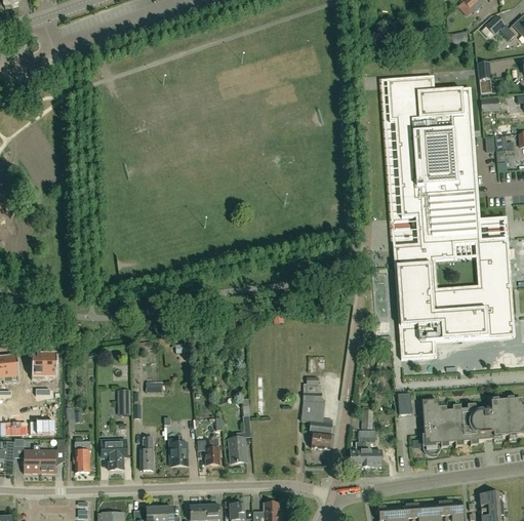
[(474,11),(483,2),(481,0),(464,0),(474,11)]
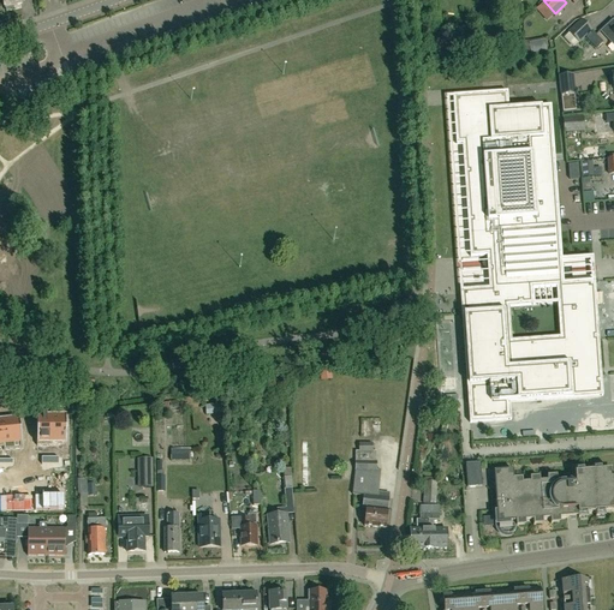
[(607,33),(613,40),(613,15),(601,25),(607,33)]
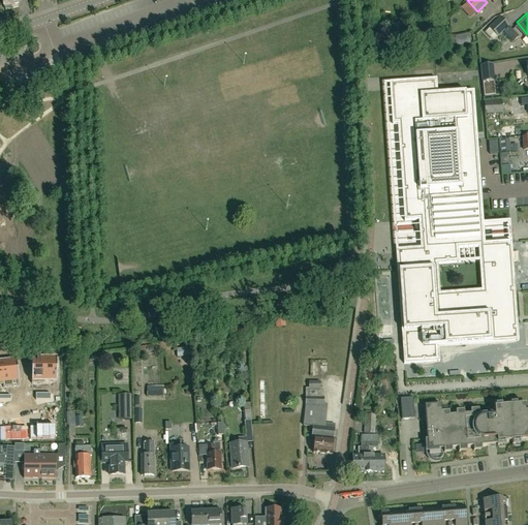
[(520,33),(500,13),(489,24),(490,25),(486,29),(493,37),(497,33),(498,34),(504,29),(514,39),(520,33)]
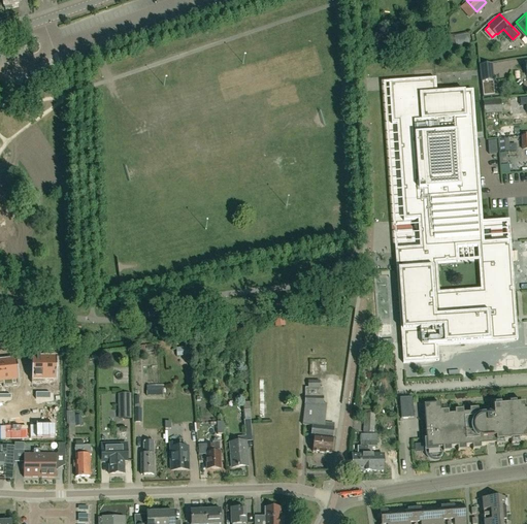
[(468,29),(451,33),(451,42),(455,41),(456,43),(470,40),(468,29)]
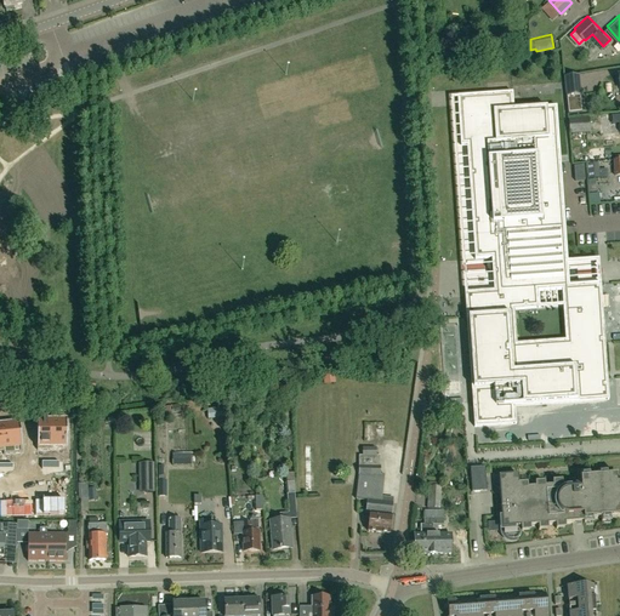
[(580,70),(566,72),(568,92),(582,91),(580,70)]
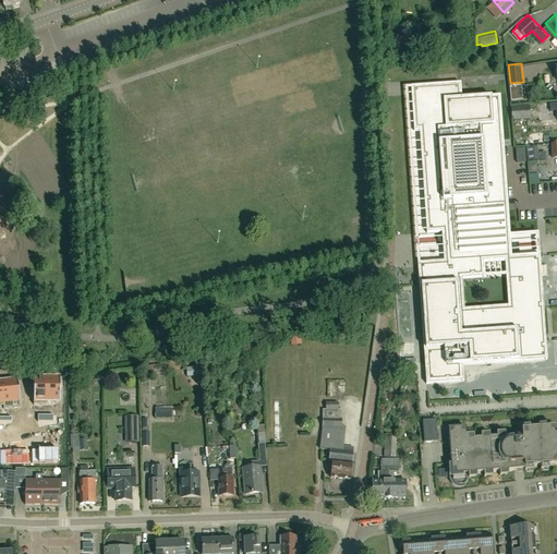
[(511,252),(511,251),(511,247),(512,247),(513,248),(515,247),(516,247),(517,245),(517,244),(517,243),(517,242),(517,241),(516,241),(516,240),(515,240),(513,239),(512,239),(511,240),(510,240),(510,233),(500,92),(460,95),(459,81),(461,81),(461,80),(412,83),(411,84),(413,84),(416,125),(414,125),(414,128),(422,127),(430,228),(427,228),(427,230),(444,228),(444,232),(443,231),(442,231),(440,231),(440,232),(439,232),(438,233),(438,235),(438,237),(438,238),(439,238),(439,239),(440,239),(440,240),(442,240),(443,240),(444,239),(445,239),(446,257),(419,260),(420,282),(422,282),(424,321),(425,337),(426,350),(427,361),(425,361),(426,381),(428,381),(428,378),(462,376),(463,377),(464,377),(463,360),(546,354),(546,356),(547,356),(546,337),(546,335),(544,335),(539,252),(540,252),(541,251),(511,253),(506,253),(506,255),(509,302),(464,305),(462,273),(484,272),(484,274),(485,274),(484,256),(504,255),(505,254),(505,253),(511,252)]
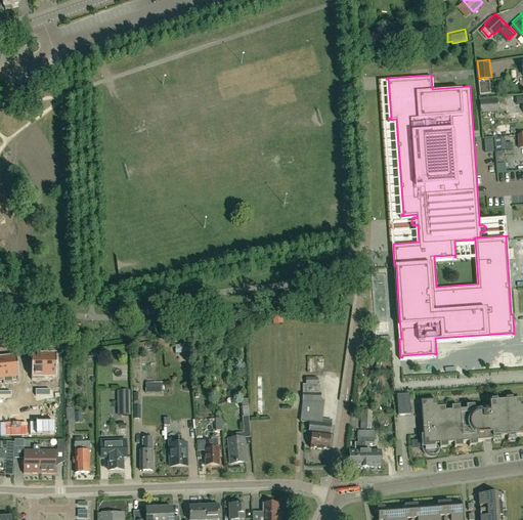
[(481,110),(498,109),(497,95),(480,97),(481,110)]
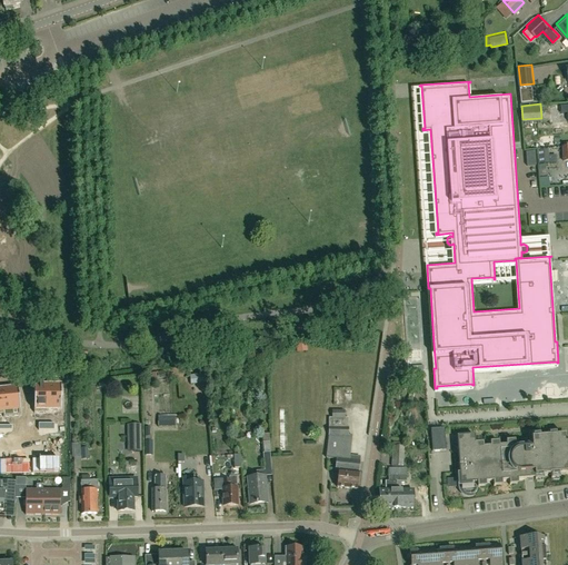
[(527,147),(528,160),(537,159),(536,146),(527,147)]
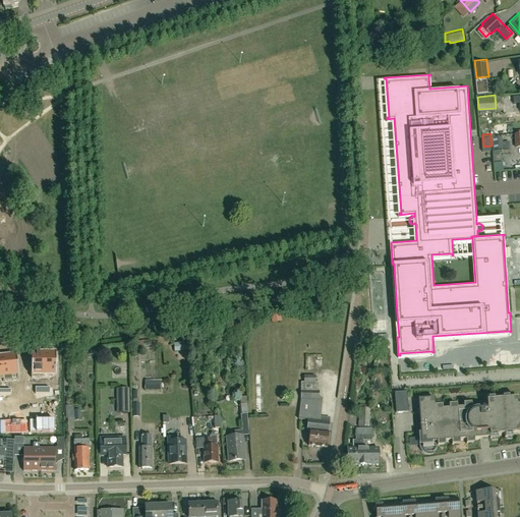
[(495,147),(504,147),(503,139),(503,134),(494,134),(495,147)]
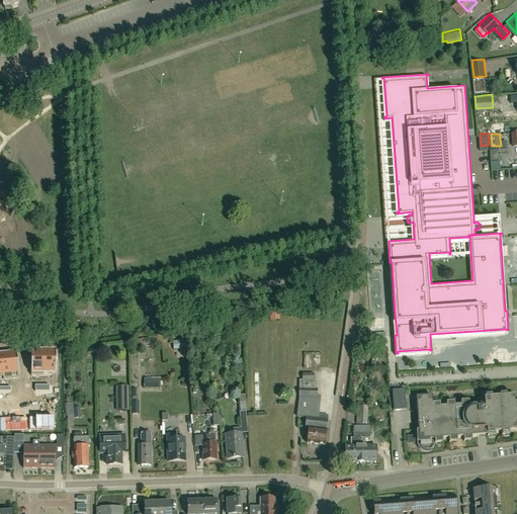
[(491,158),(492,167),(501,167),(500,158),(491,158)]
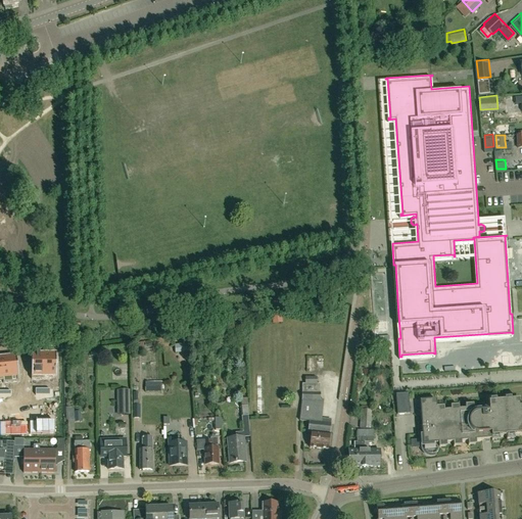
[(521,263),(509,263),(508,281),(521,280),(521,263)]
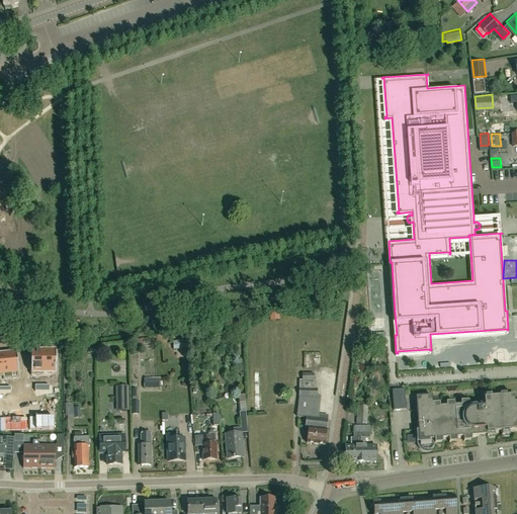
[(185,337),(173,339),(174,346),(186,345),(185,337)]
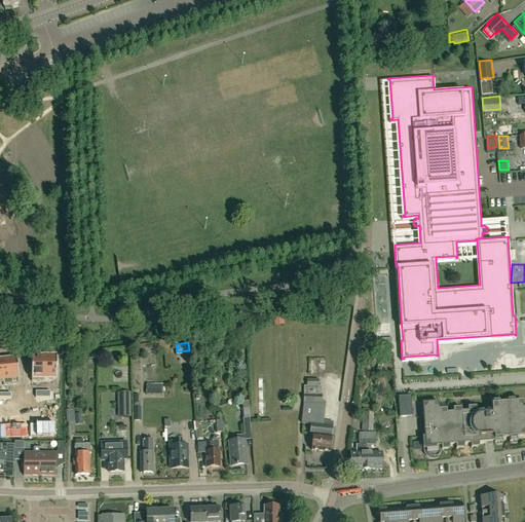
[(2,355),(4,376),(19,375),(16,352),(2,355)]
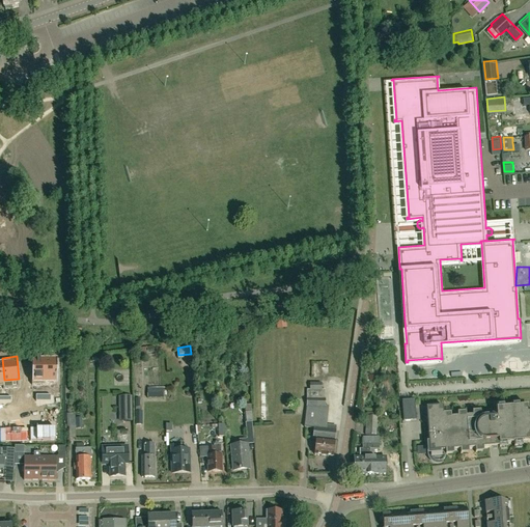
[(46,356),(33,356),(33,379),(45,379),(46,356)]
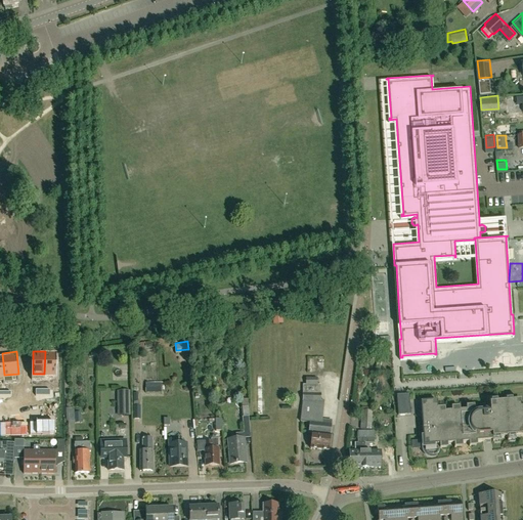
[(56,351),(45,351),(44,374),(56,374),(56,351)]
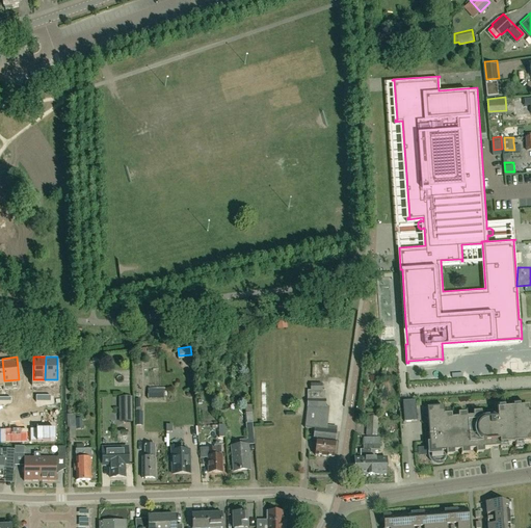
[(309,388),(308,403),(326,403),(326,387),(323,387),(323,380),(312,380),(311,388),(309,388)]
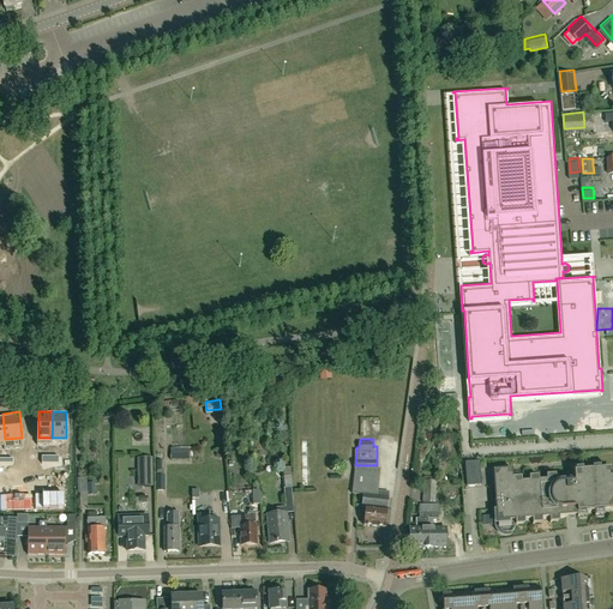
[(190,457),(190,445),(172,445),(170,457),(190,457)]
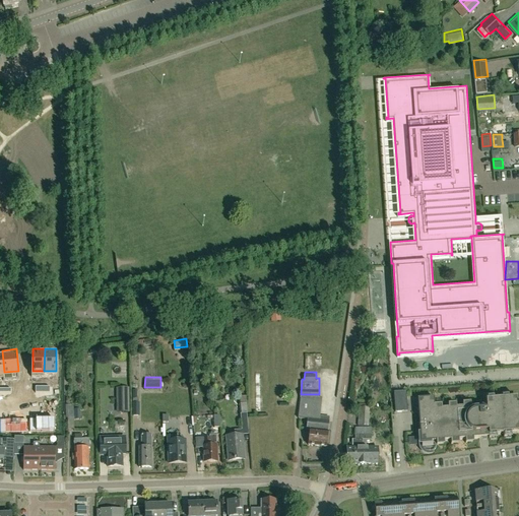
[(130,409),(130,384),(117,384),(117,409),(130,409)]
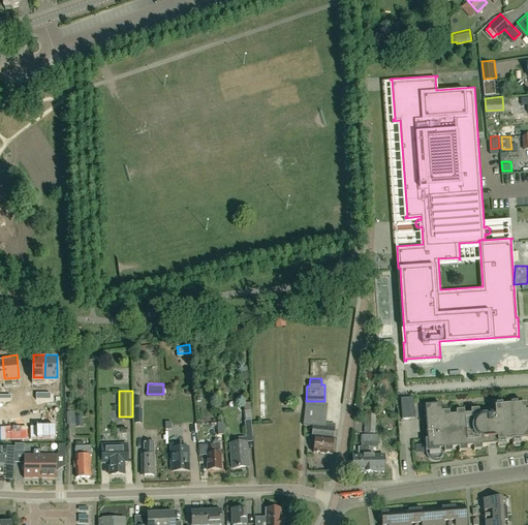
[(413,395),(401,396),(402,417),(414,415),(413,395)]
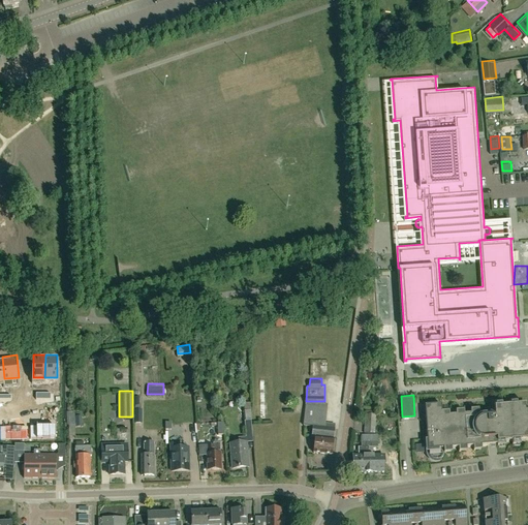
[(444,445),(527,437),(527,409),(526,410),(525,402),(518,402),(517,396),(510,397),(511,403),(502,403),(502,398),(495,398),(496,409),(479,410),(479,406),(471,406),(471,411),(464,411),(464,407),(457,407),(457,412),(449,412),(449,408),(442,408),(441,402),(424,403),(429,450),(429,452),(430,453),(431,454),(432,455),(433,456),(434,456),(436,457),(437,457),(438,457),(440,456),(441,456),(442,455),(443,454),(444,453),(444,452),(445,450),(444,445)]
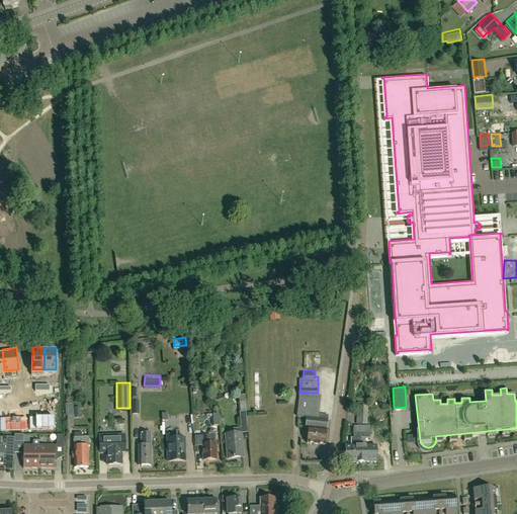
[(248,424),(246,408),(246,398),(247,398),(246,391),(239,392),(240,399),(239,399),(240,409),(241,425),(248,424)]
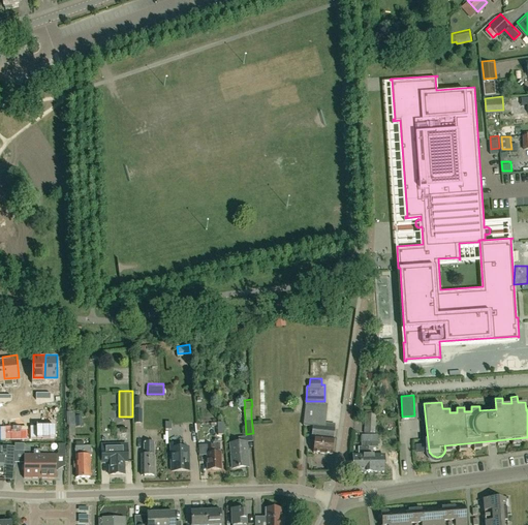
[(324,401),(306,401),(304,423),(314,423),(336,426),(336,421),(325,420),(329,401),(324,401)]
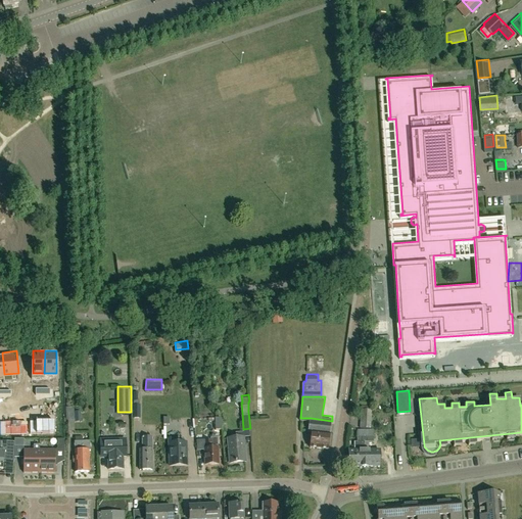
[(362,403),(361,425),(371,426),(372,407),(372,404),(362,403)]
